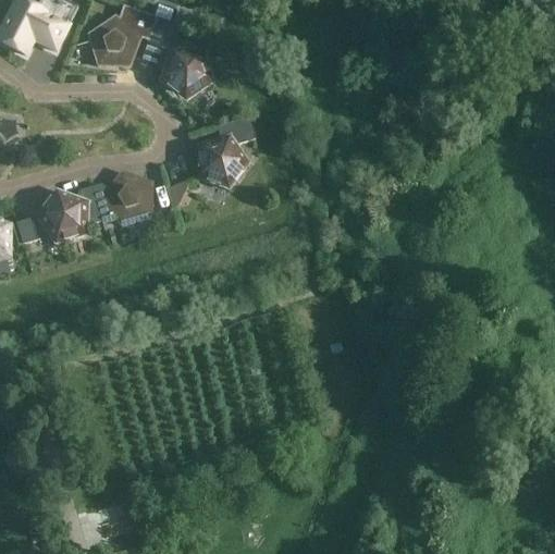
[(19,0),(0,35),(0,39),(27,54),(36,38),(40,40),(40,41),(58,50),(71,26),(68,24),(71,20),(73,21),(79,7),(66,0),(44,0),(39,9),(22,0),(19,0)]
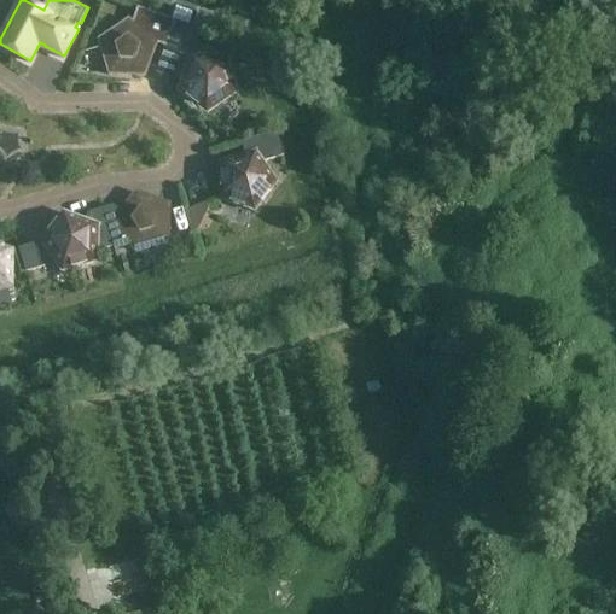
[(178,4),(173,18),(176,19),(190,24),(195,10),(178,4)]
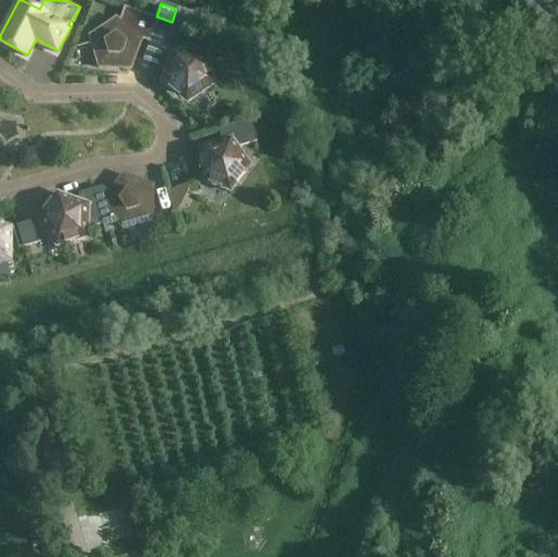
[(151,41),(160,18),(157,16),(127,6),(121,20),(118,16),(92,35),(101,66),(132,67),(143,38),(151,41)]
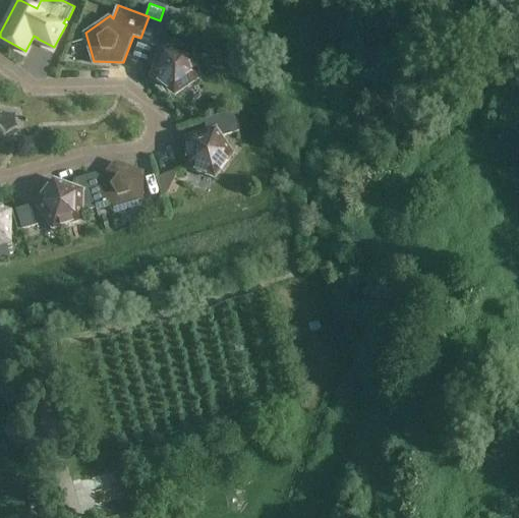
[(169,7),(164,19),(180,25),(185,13),(169,7)]
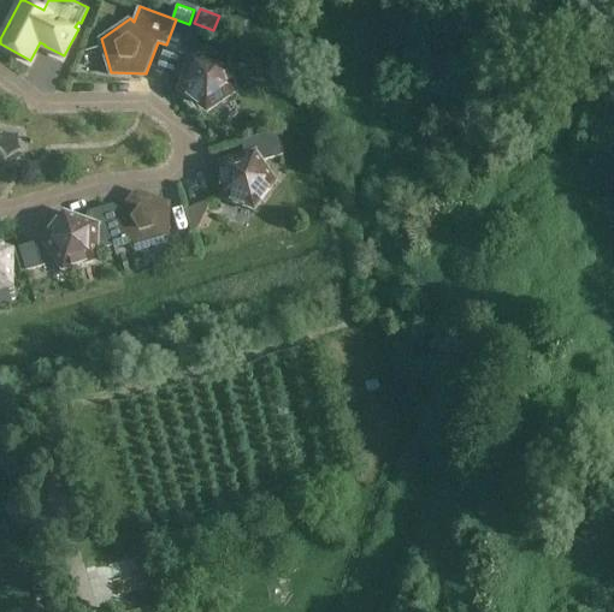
[(176,19),(166,45),(183,51),(176,70),(186,73),(179,89),(208,111),(237,90),(228,57),(218,57),(218,48),(200,41),(204,29),(189,24),(176,19)]
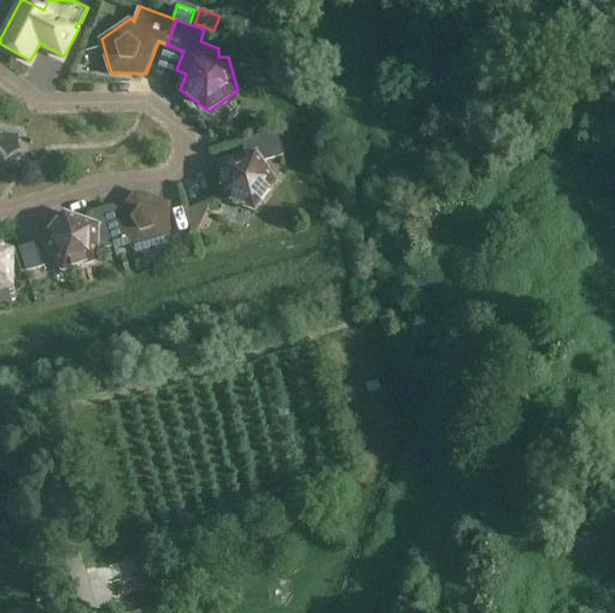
[(277,130),(242,141),(247,154),(223,161),(222,198),(256,208),(277,181),(264,160),(285,154),(277,130)]
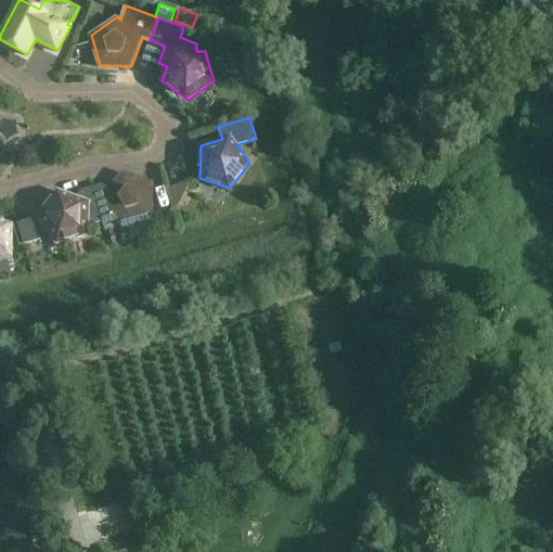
[(104,220),(117,216),(121,223),(153,215),(154,182),(124,171),(110,189),(103,183),(93,187),(104,220)]
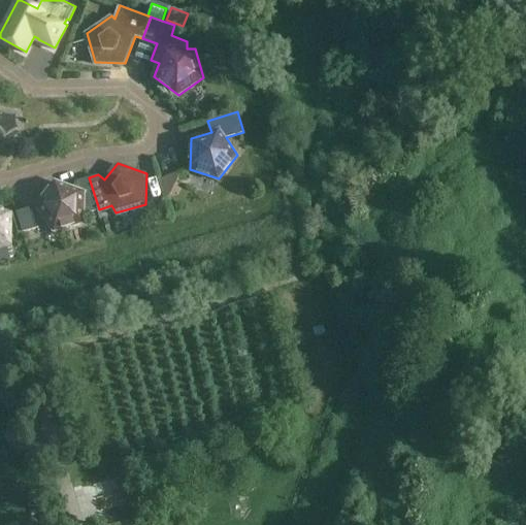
[(37,205),(55,231),(84,222),(85,214),(99,209),(89,177),(78,181),(75,188),(56,182),(37,205)]
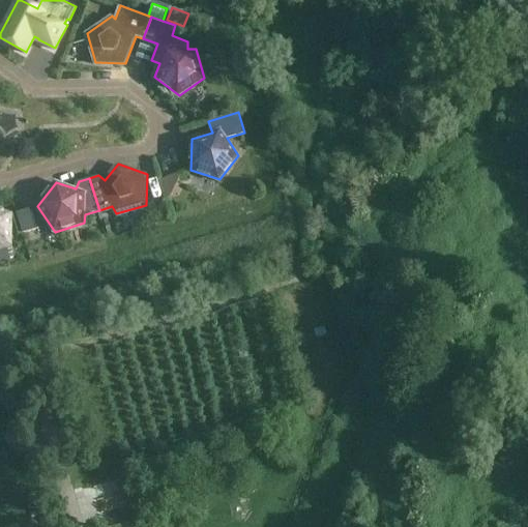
[(37,228),(31,208),(18,212),(24,232),(37,228)]
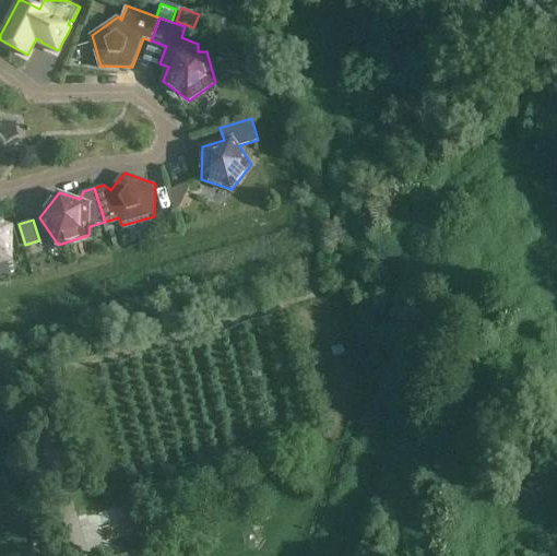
[(12,225),(0,221),(0,261),(11,258),(12,225)]
